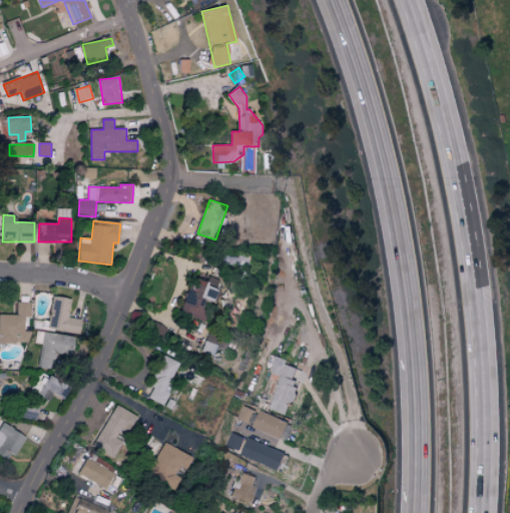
[(182,314),(207,322),(217,290),(208,288),(209,283),(200,280),(196,291),(189,288),(182,314)]
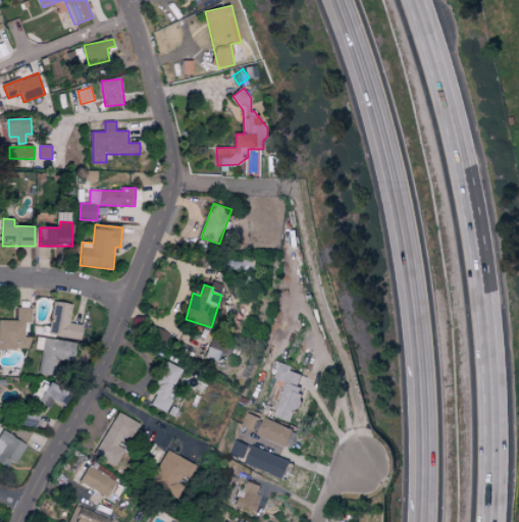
[(73,304),(55,301),(49,333),(82,340),(85,325),(70,322),(73,304)]
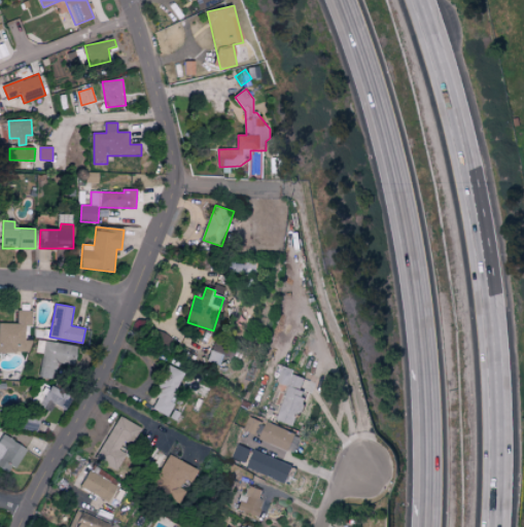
[(32,340),(27,340),(27,326),(33,326),(33,310),(19,310),(19,323),(0,322),(0,352),(31,353),(32,340)]
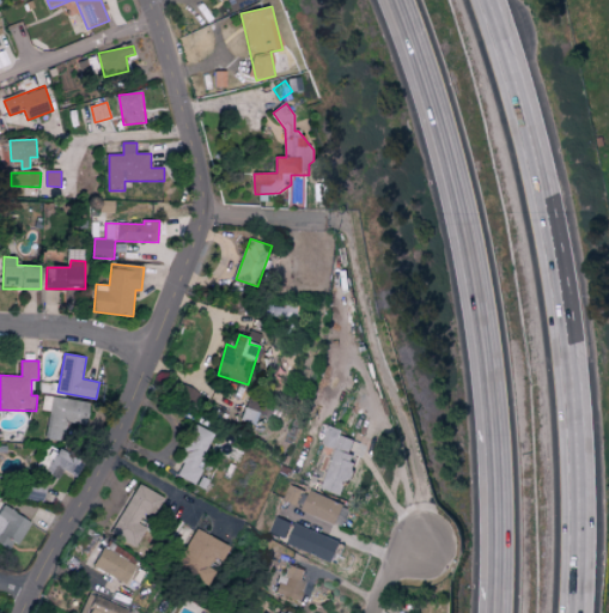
[(91,402),(44,395),(42,410),(50,411),(46,438),(72,442),(74,429),(86,430),(91,402)]
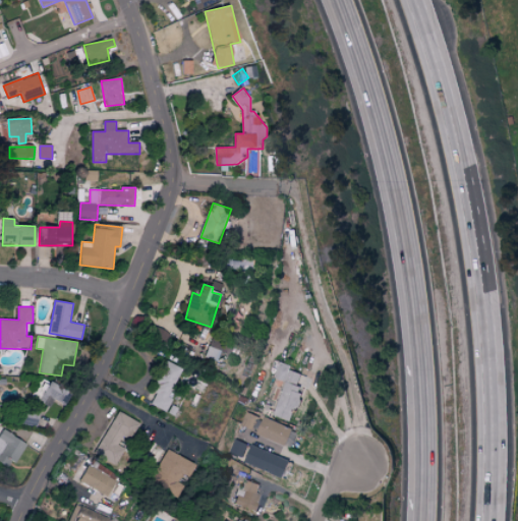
[(149,403),(165,411),(185,369),(169,361),(149,403)]
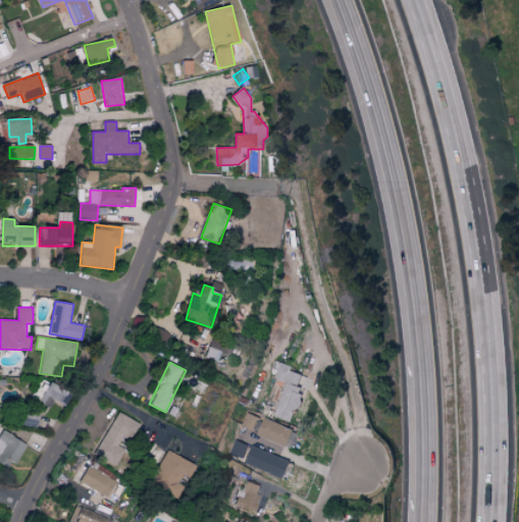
[(306,373),(292,369),(293,367),(282,364),(278,378),(289,380),(279,417),(298,421),(307,386),(303,385),(306,373)]
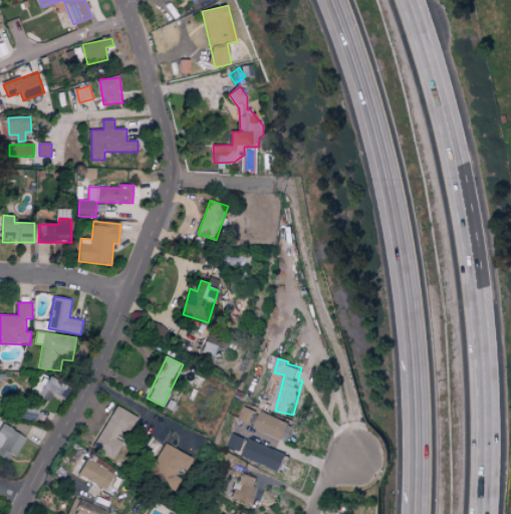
[(49,401),(52,395),(65,401),(71,388),(49,377),(40,397),(49,401)]
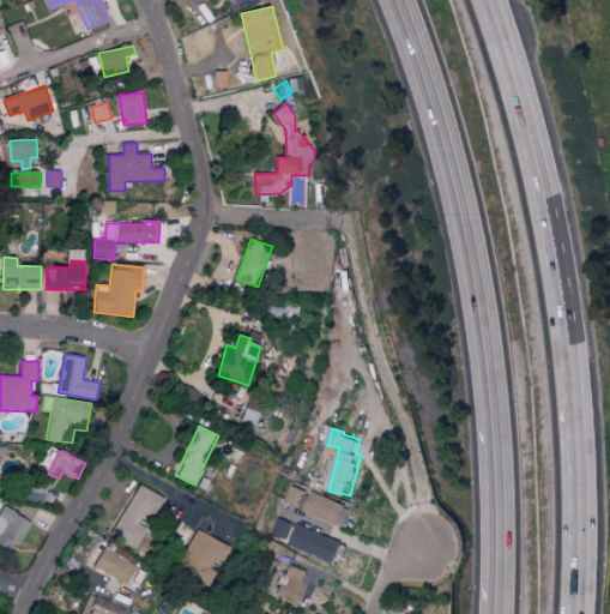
[(288,499),(302,505),(308,489),(294,483),(288,499)]
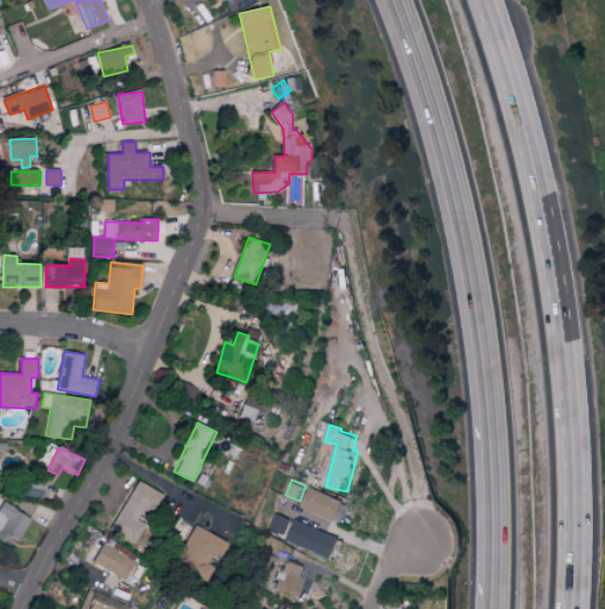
[(165,495),(138,481),(111,533),(137,546),(147,525),(139,520),(145,509),(153,515),(165,495)]
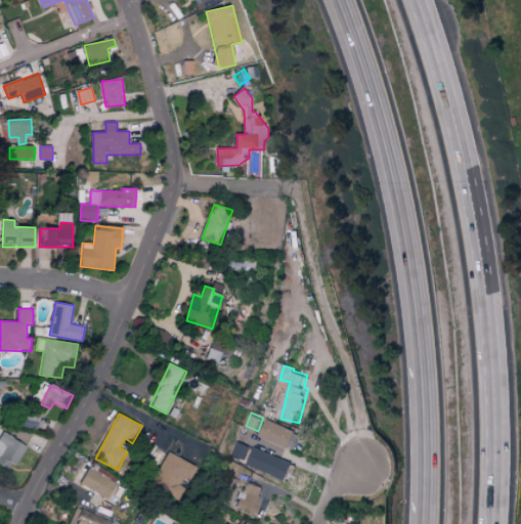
[(292,447),(299,430),(268,418),(261,435),(292,447)]
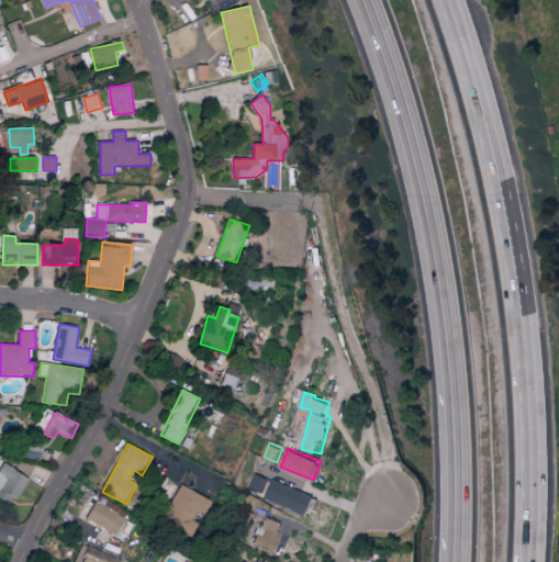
[(29,478),(4,464),(0,470),(0,497),(13,506),(29,478)]
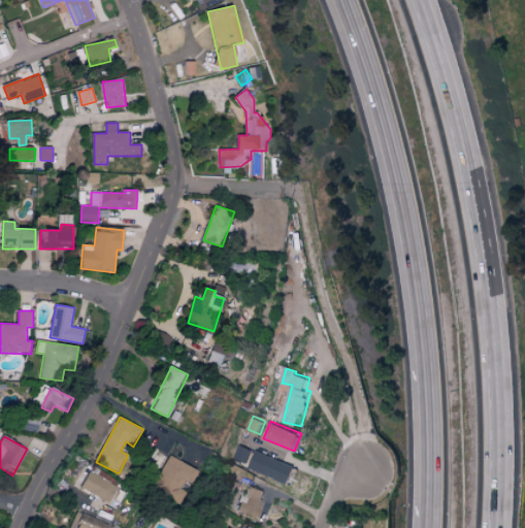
[(255,450),(241,443),(236,457),(250,462),(255,450)]
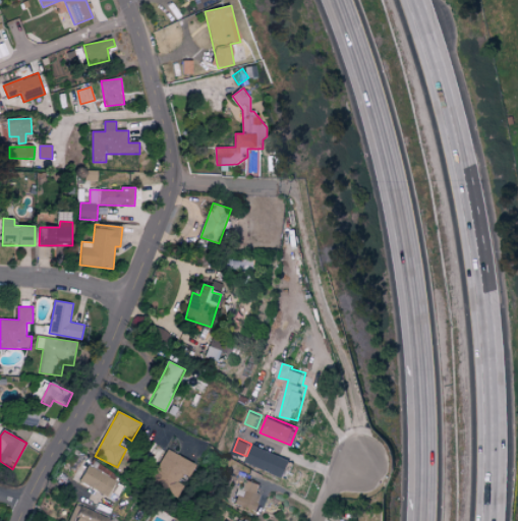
[(294,459),(255,443),(248,460),(287,476),(294,459)]
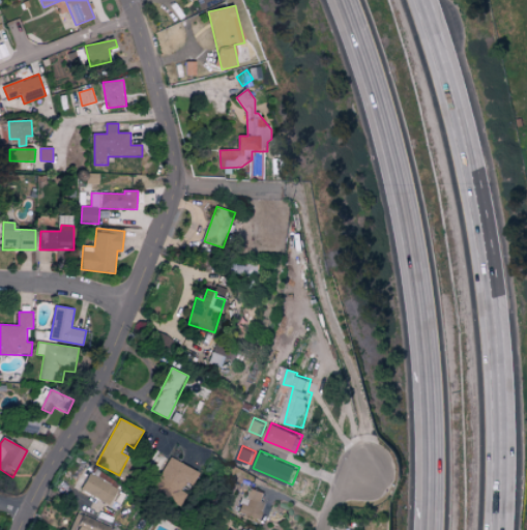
[(151,496),(180,509),(198,471),(169,458),(151,496)]
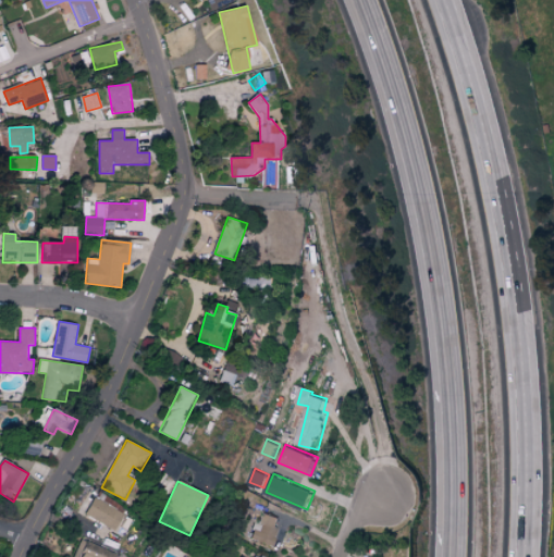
[(118,530),(127,507),(110,499),(109,503),(95,496),(86,516),(118,530)]
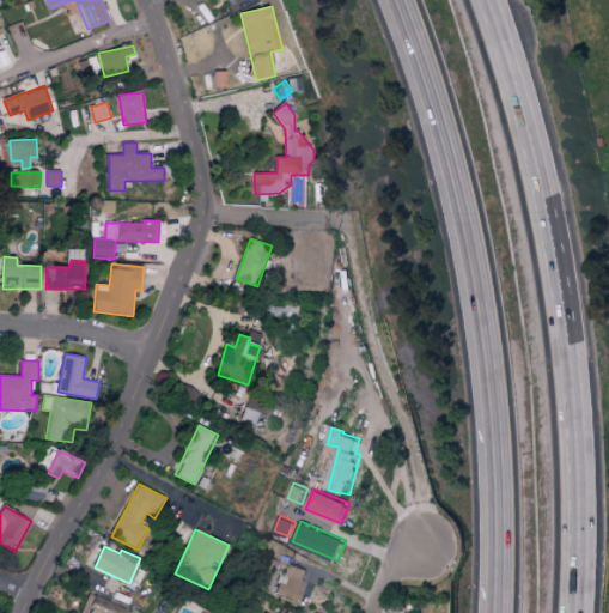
[(282,576),(278,594),(300,600),(310,569),(293,564),(290,577),(282,576)]
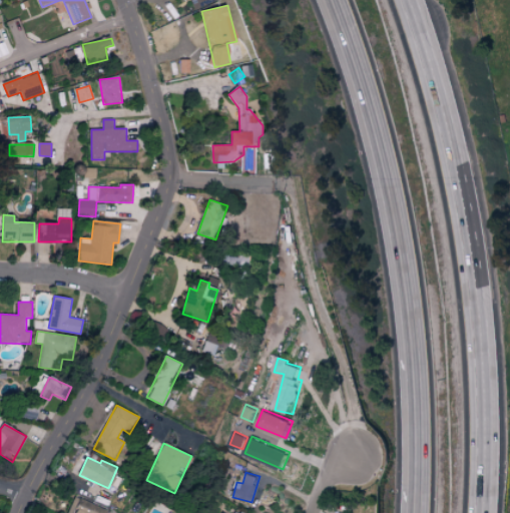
[(108,512),(110,510),(76,496),(68,512),(108,512)]
